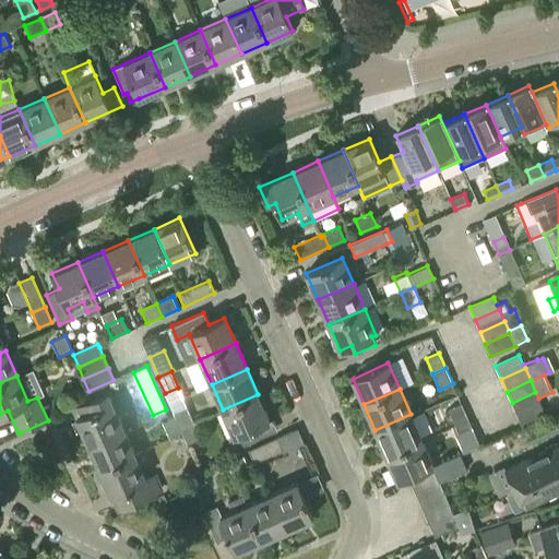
[(535,392),(512,403),(516,415),(540,404),(538,399),(535,392)]
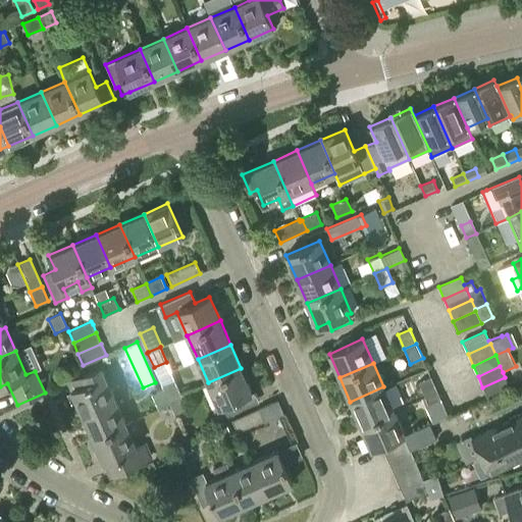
[(115,400),(113,394),(110,387),(114,385),(115,381),(113,377),(109,375),(105,377),(101,367),(67,381),(72,394),(71,394),(68,393),(65,401),(72,404),(73,401),(75,400),(82,414),(115,400)]
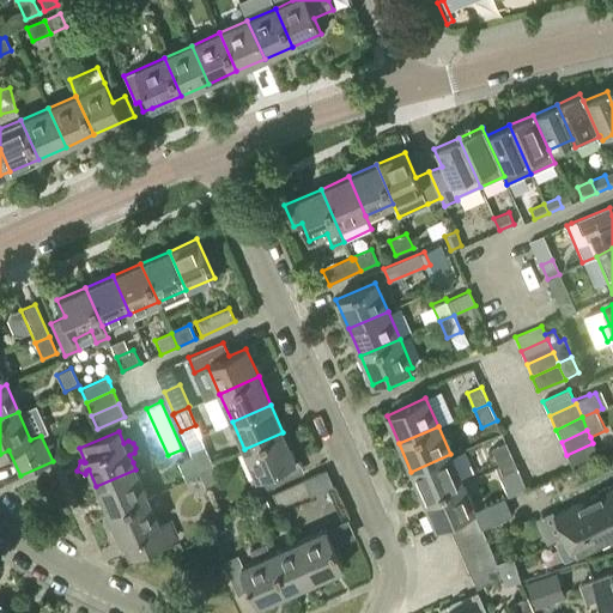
[(296,461),(283,432),(244,449),(256,478),(250,480),(256,493),(284,480),(279,468),(296,461)]
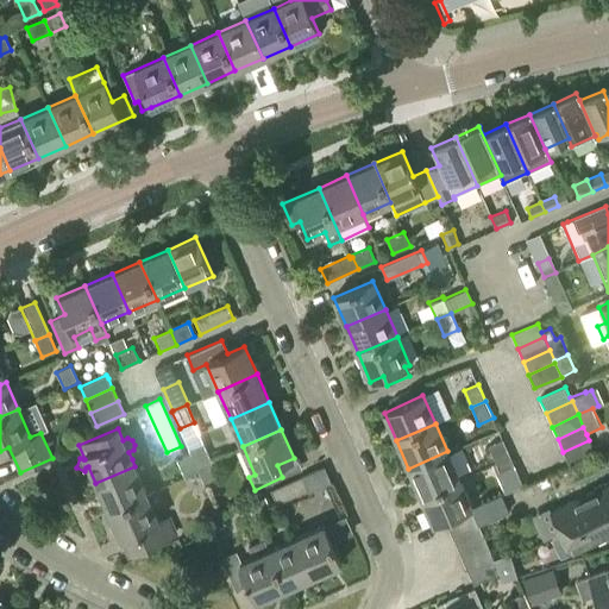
[(495,463),(509,457),(502,439),(488,446),(495,463)]
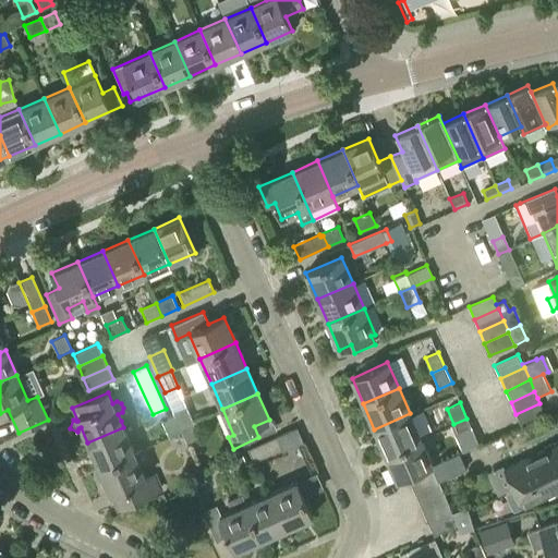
[(540,403),(516,414),(521,425),(545,414),(540,403)]
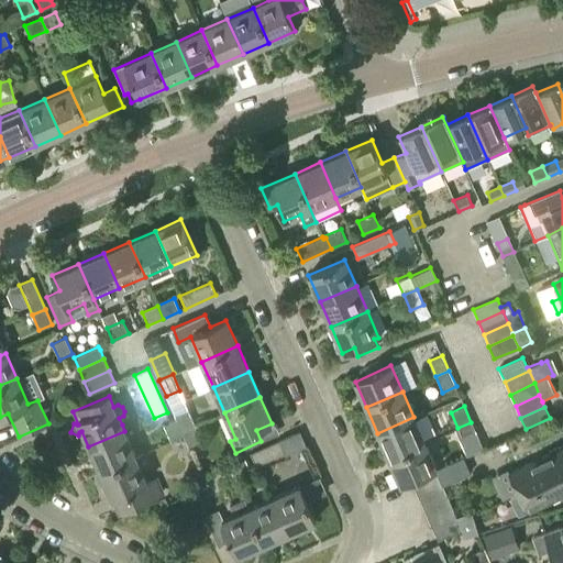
[(181,432),(195,427),(187,409),(175,416),(176,420),(181,432)]
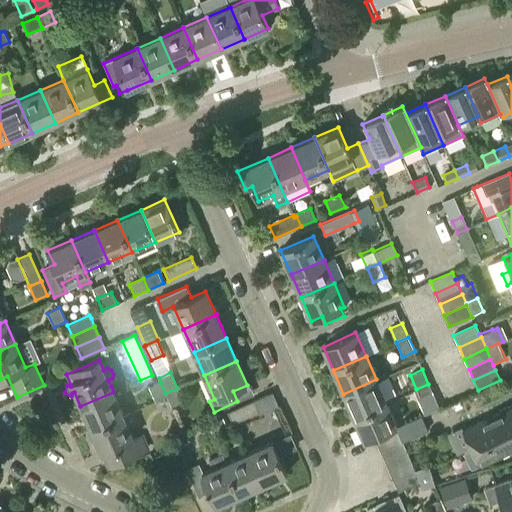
[(376,379),(343,394),(354,417),(386,402),(376,379)]
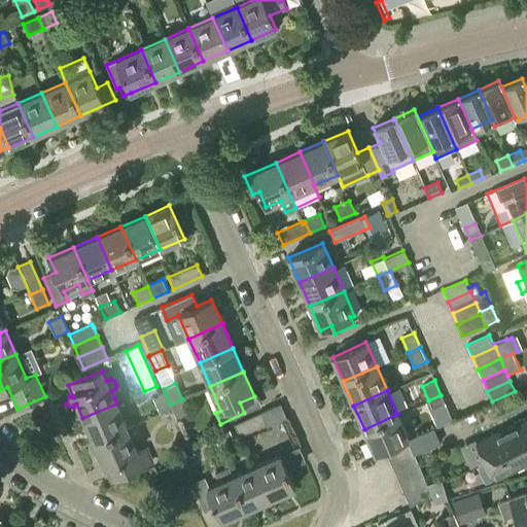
[(172,408),(170,405),(165,393),(153,398),(160,413),(172,408)]
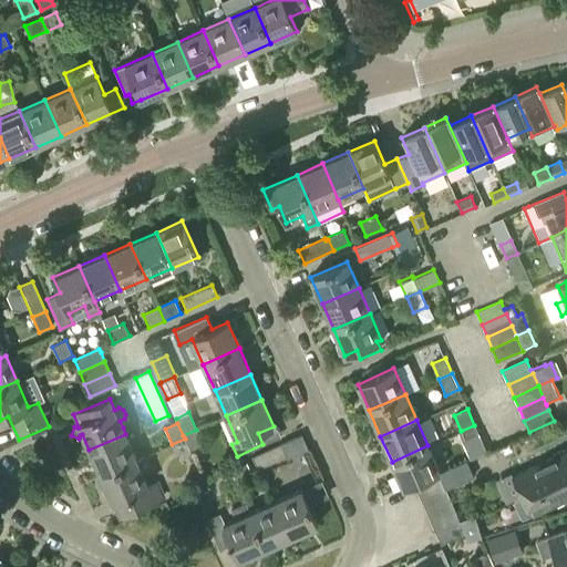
[(474,425),(461,431),(468,446),(482,441),(474,425)]
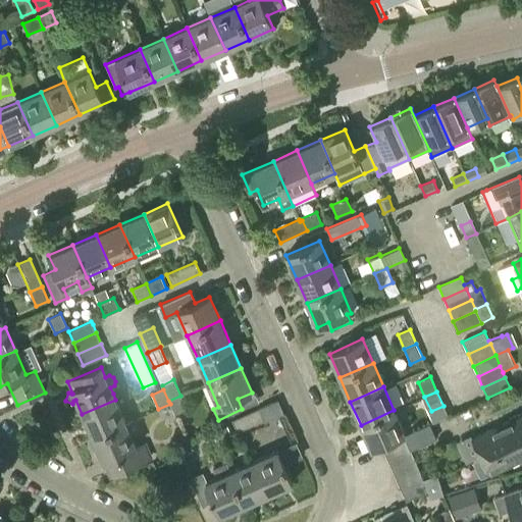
[(168,401),(170,404),(174,414),(187,409),(180,396),(168,401)]
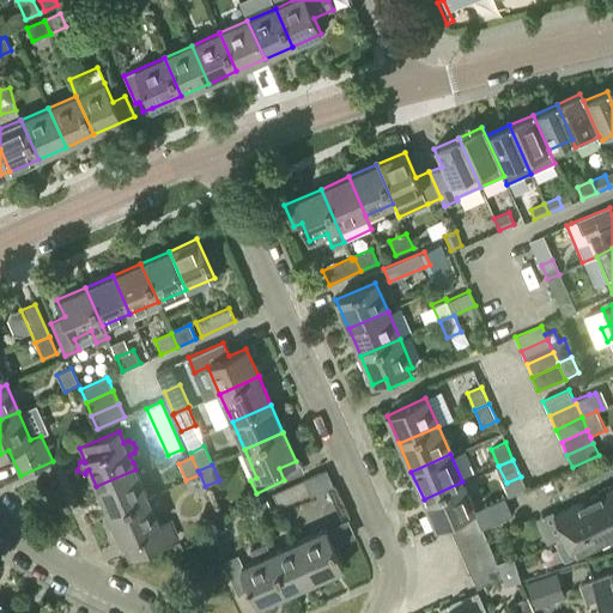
[(135,469),(96,486),(108,514),(147,497),(135,469)]
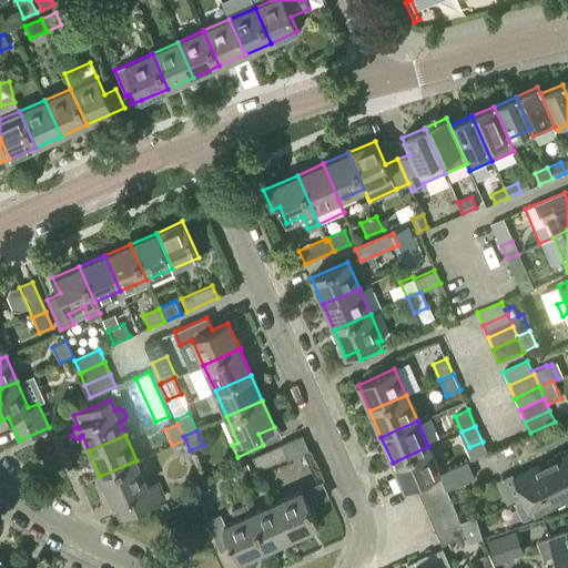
[(287,457),(282,444),(252,457),(257,469),(287,457)]
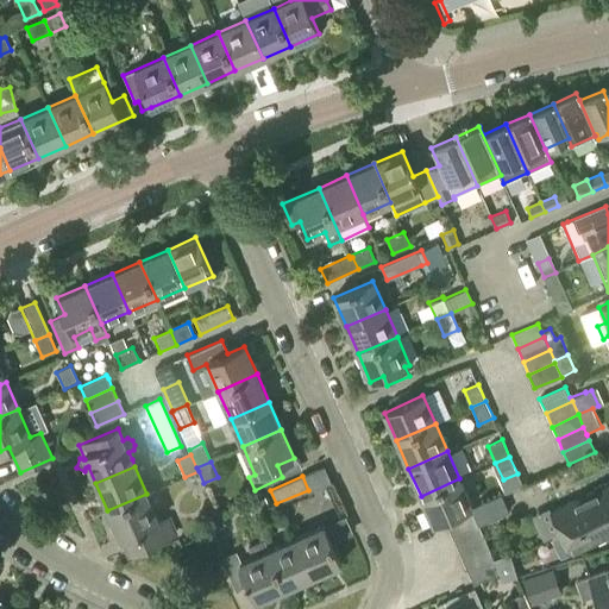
[(459,478),(421,496),(433,523),(445,519),(471,507),(472,507),(459,478)]
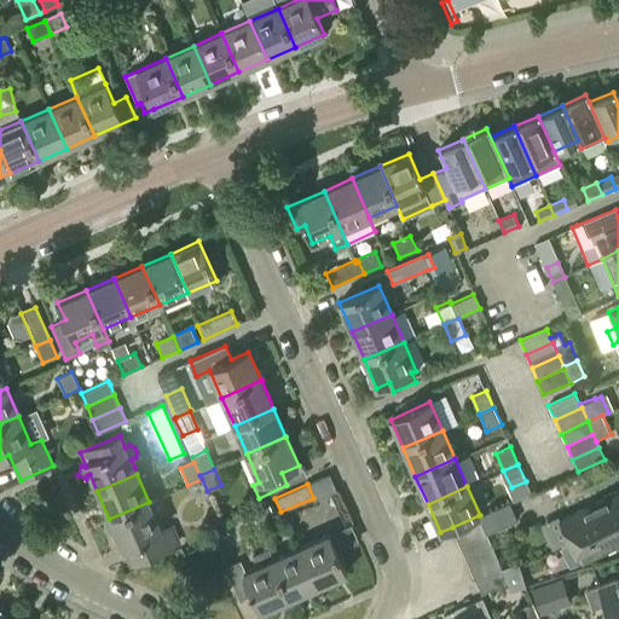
[(618,491),(560,520),(572,544),(618,520),(618,491)]
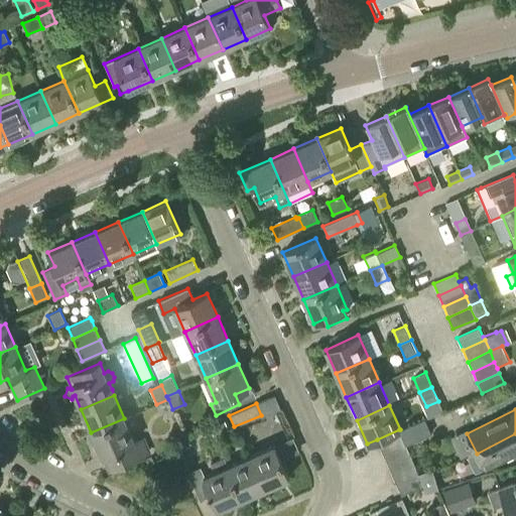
[(132,415),(124,418),(91,432),(102,457),(104,457),(110,470),(126,463),(125,461),(148,450),(143,437),(134,441),(130,430),(138,427),(132,415)]
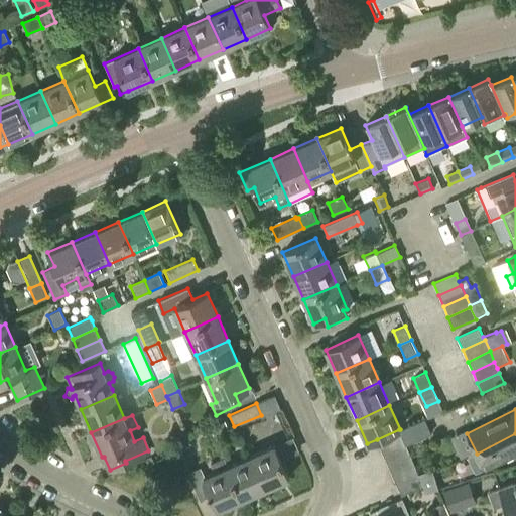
[(214,436),(229,430),(223,418),(209,424),(214,436)]
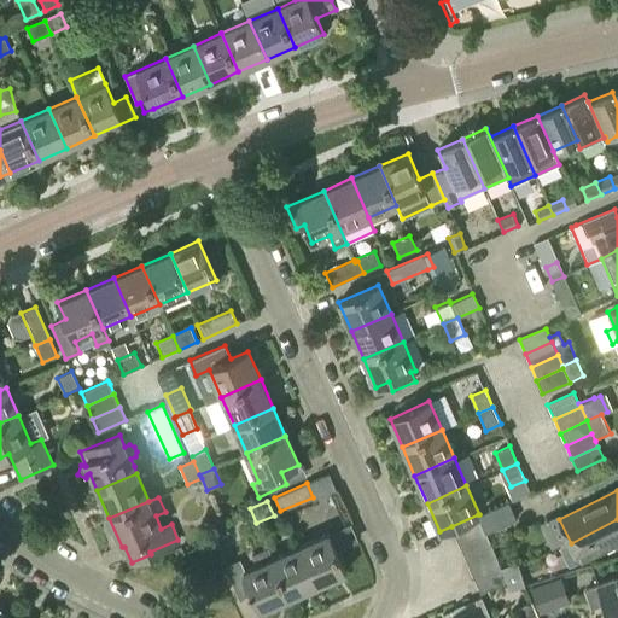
[(508,501),(479,514),(478,514),(484,529),(487,534),(517,519),(508,501)]
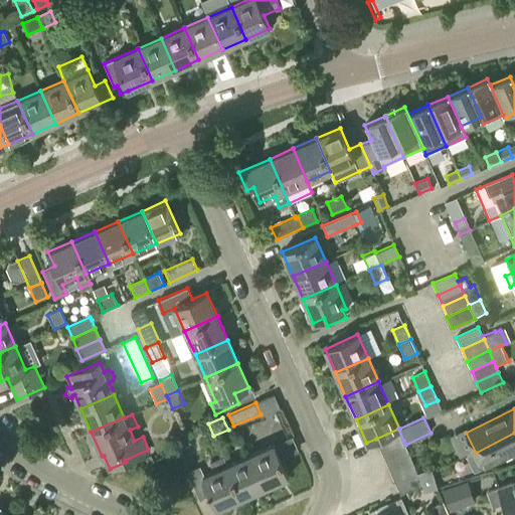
[(403,441),(398,428),(376,439),(381,451),(403,441)]
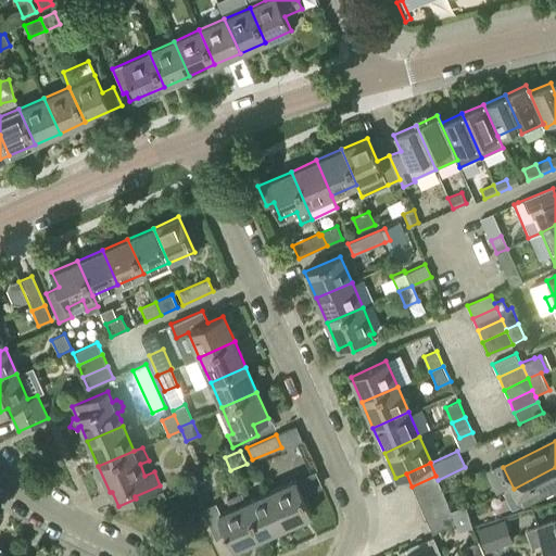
[(555,467),(514,489),(521,505),(555,488),(555,467)]
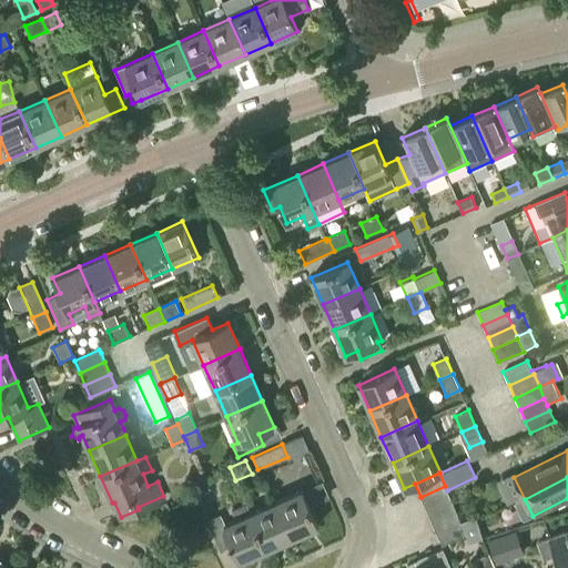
[(447,490),(445,486),(421,497),(426,510),(450,499),(447,490)]
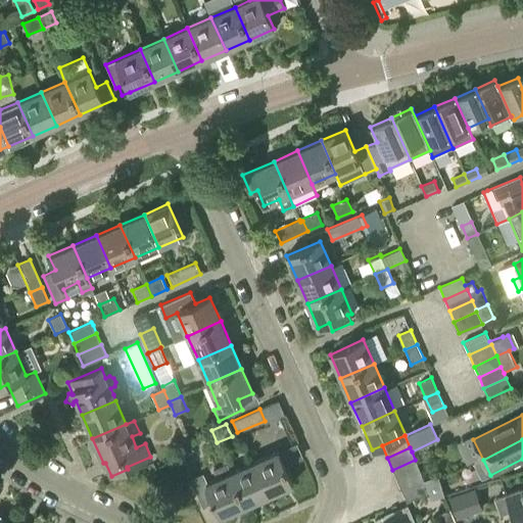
[(278,452),(253,462),(269,495),(292,484),(278,452)]
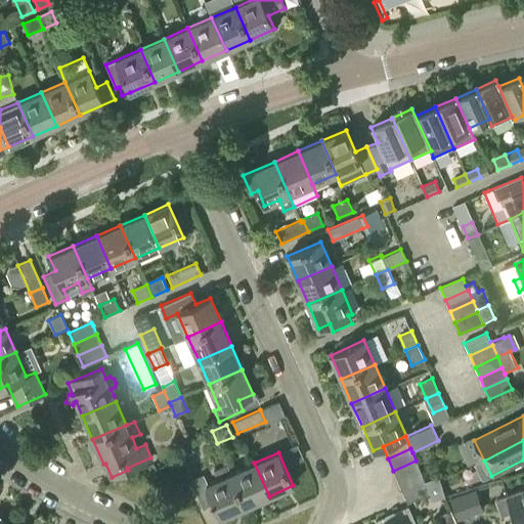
[(421,472),(416,461),(393,471),(398,482),(421,472)]
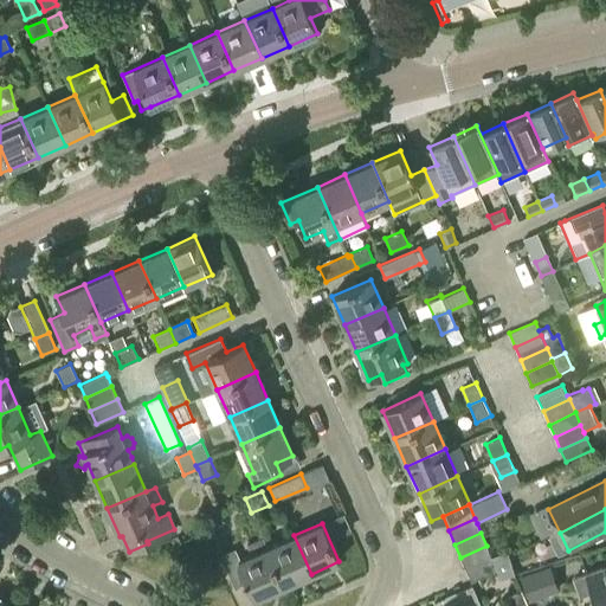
[(294,535),(266,547),(284,586),(311,574),(294,535)]
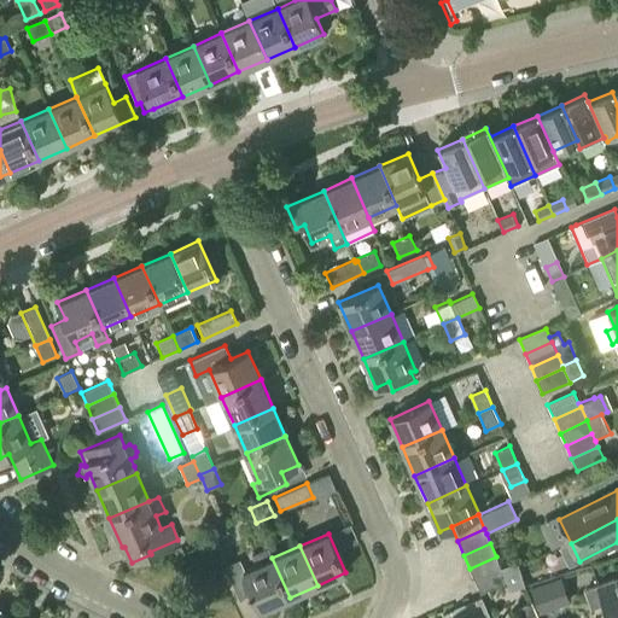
[(290,598),(272,558),(268,548),(239,560),(225,567),(239,599),(252,593),(261,611),(290,598)]
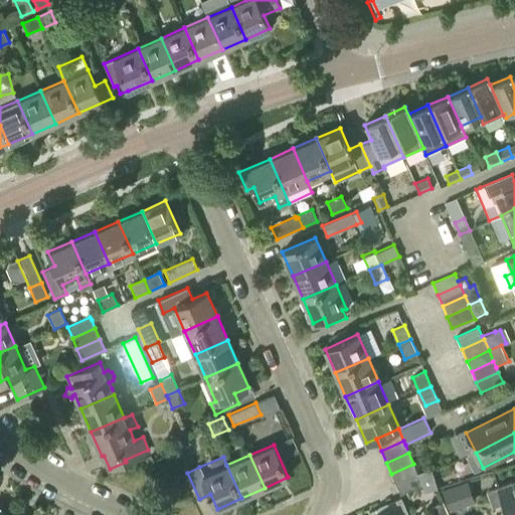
[(413,464),(391,474),(396,484),(418,474),(417,473),(413,464)]
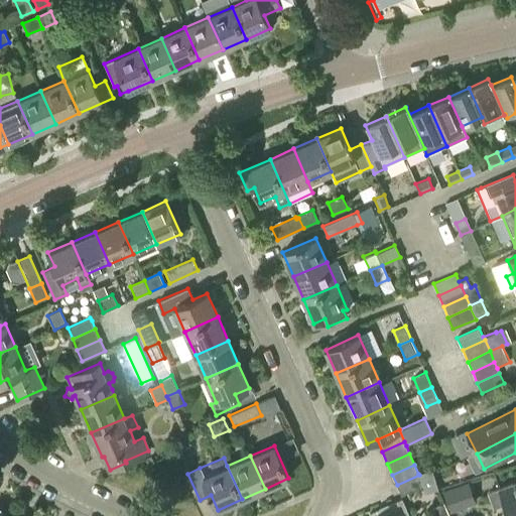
[(431,469),(418,474),(419,475),(423,486),(426,493),(438,489),(431,469)]
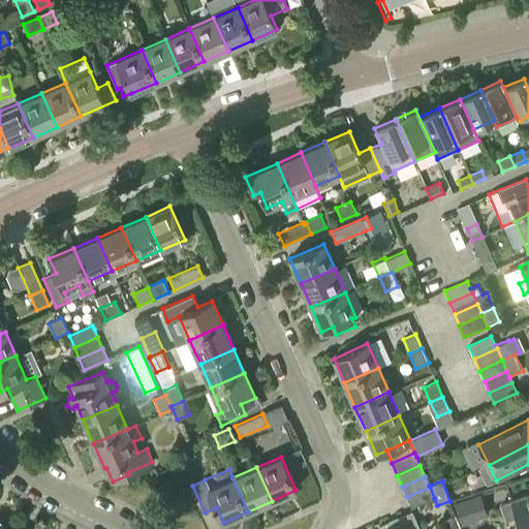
[(434,498),(430,487),(407,497),(411,508),(434,498)]
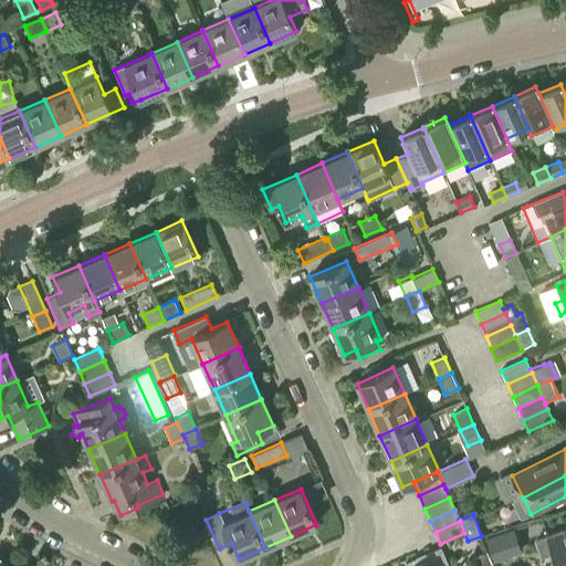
[(522,552),(519,542),(513,528),(488,537),(495,561),(522,552)]
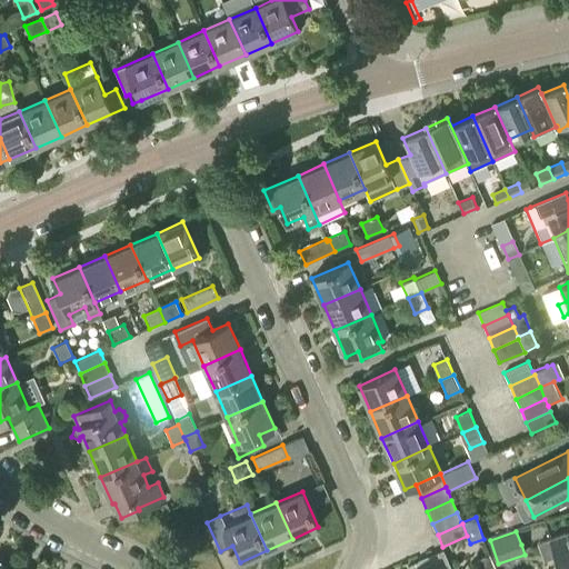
[(557,558),(568,552),(568,531),(550,539),(540,542),(546,561),(557,558)]
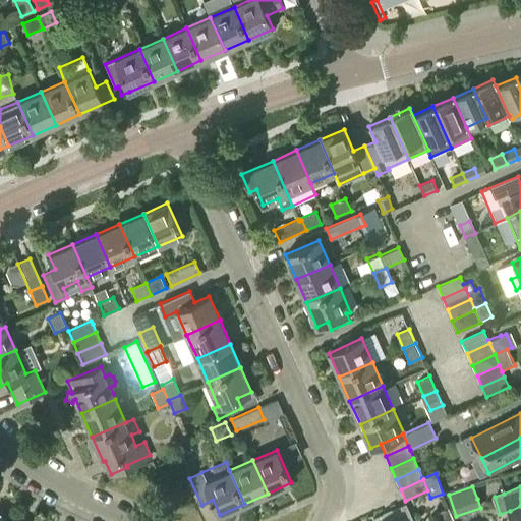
[(413,520),(406,504),(373,518),(374,520),(413,520)]
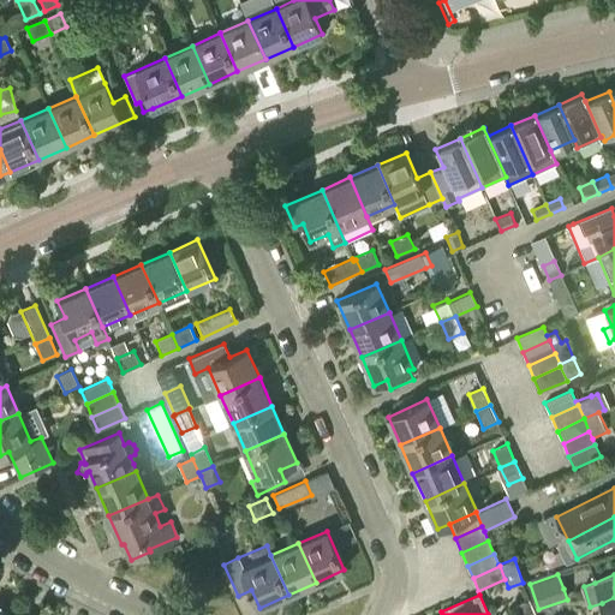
[(614,614),(614,597),(602,603),(605,614),(614,614)]
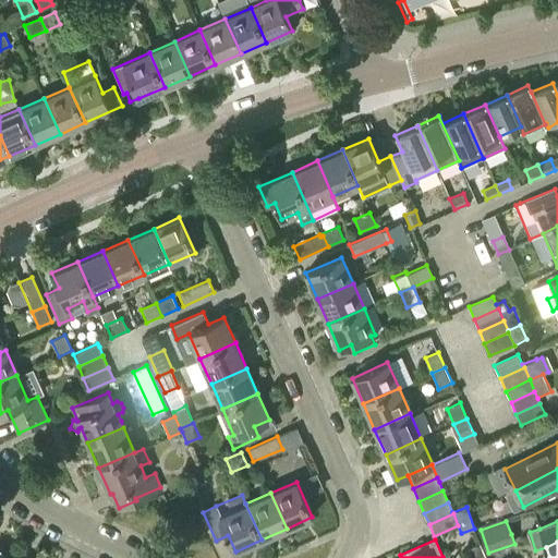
[(470,557),(486,557),(480,544),(466,549),(470,557)]
